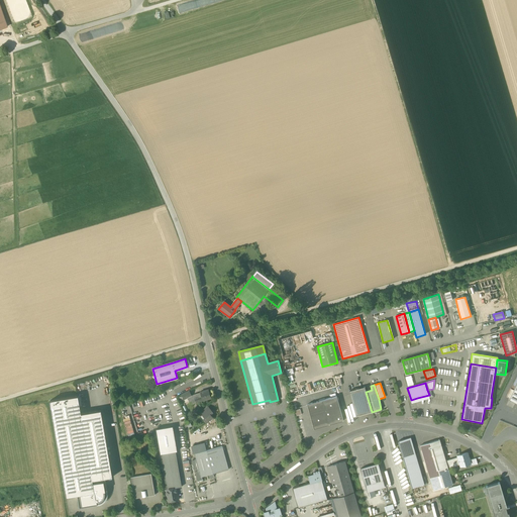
[(356,416),(372,412),(366,392),(365,387),(349,391),(356,416)]
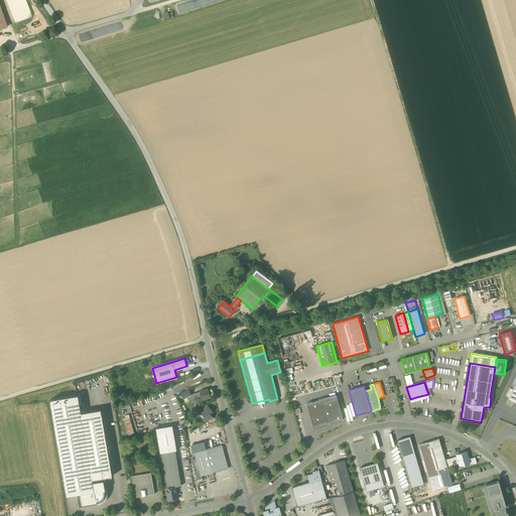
[(181,393),(183,399),(190,395),(188,390),(181,393)]
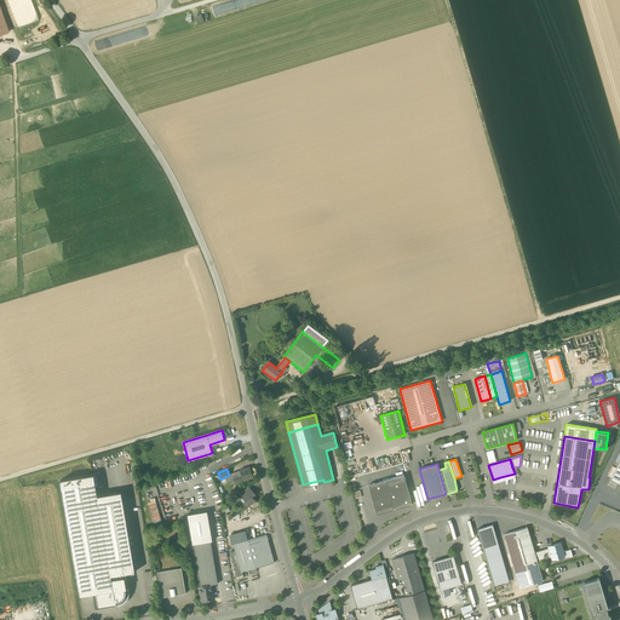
[(240,471),(241,471),(242,476),(244,481),(252,477),(250,469),(240,471)]
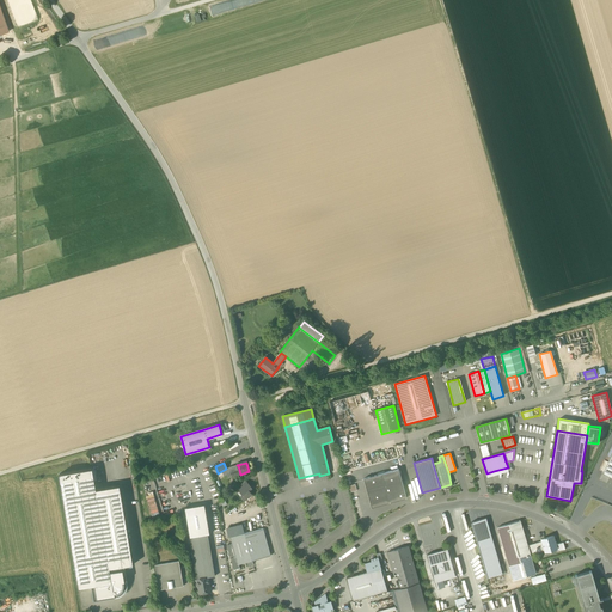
[(121,594),(123,593),(123,594),(123,595),(124,593),(127,592),(127,589),(126,591),(126,589),(126,587),(127,585),(126,581),(127,581),(124,567),(133,564),(120,485),(96,490),(92,469),(59,475),(78,588),(91,586),(93,601),(115,598),(115,597),(117,597),(121,594)]
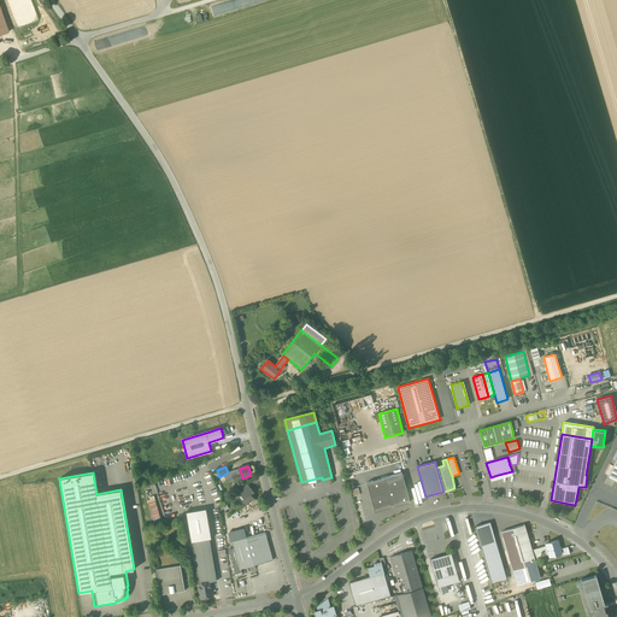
[(366,482),(375,512),(410,503),(401,472),(366,482)]
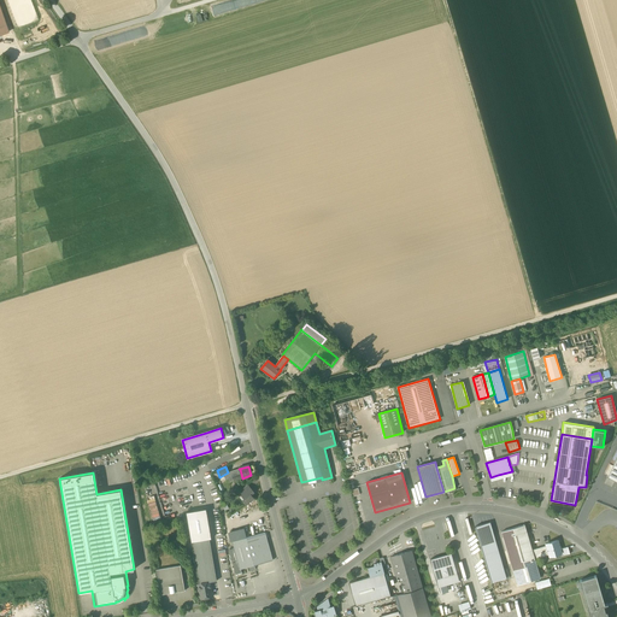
[(242,500),(246,505),(254,498),(251,494),(254,492),(250,487),(244,493),(241,489),(239,492),(244,499),(242,500)]
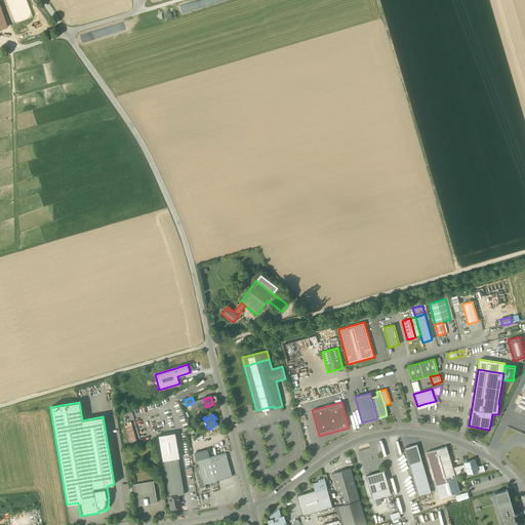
[(126,425),(129,440),(134,439),(131,423),(126,425)]
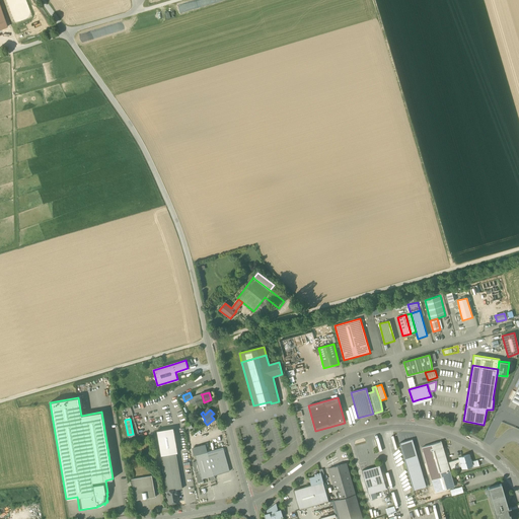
[(156,431),(161,455),(176,453),(177,453),(173,428),(156,431)]
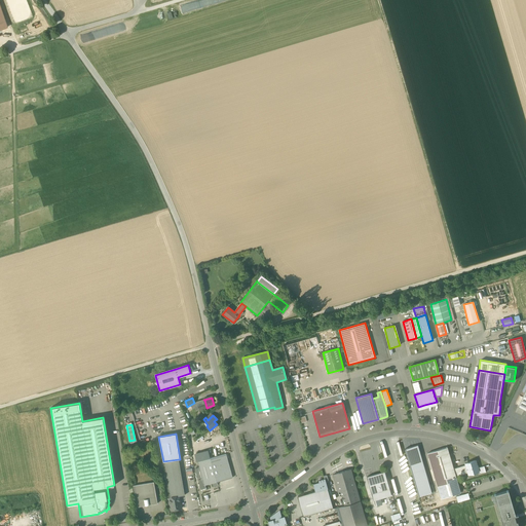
[(405,449),(412,473),(424,468),(417,445),(405,449)]
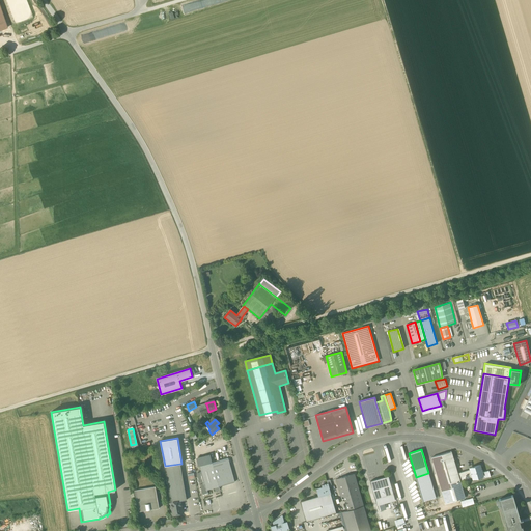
[(465,498),(459,480),(457,473),(451,451),(431,457),(445,503),(465,498)]
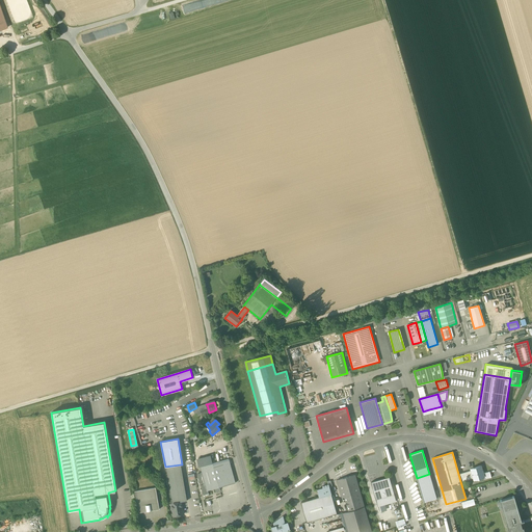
[(198,467),(201,467),(212,463),(210,455),(196,459),(198,467)]
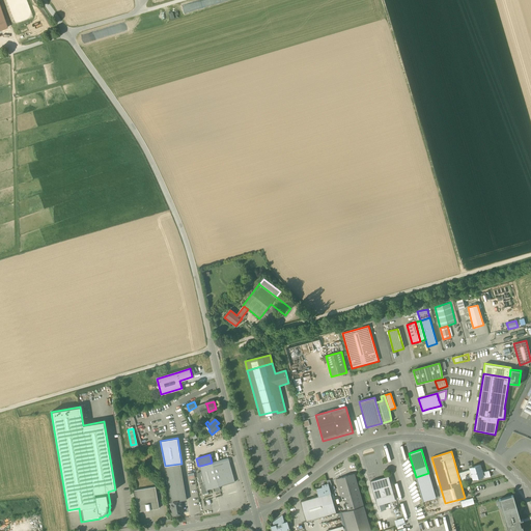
[(219,486),(234,482),(228,458),(212,463),(200,466),(201,472),(206,490),(207,490),(215,487),(219,486)]
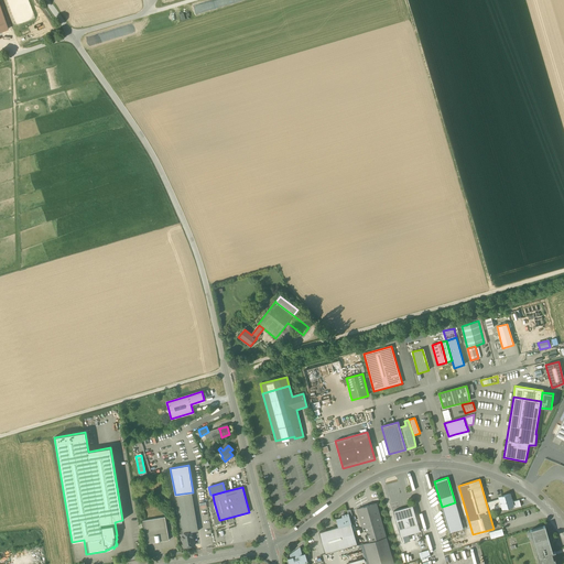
[(175,495),(182,533),(192,532),(198,531),(192,492),(175,495)]
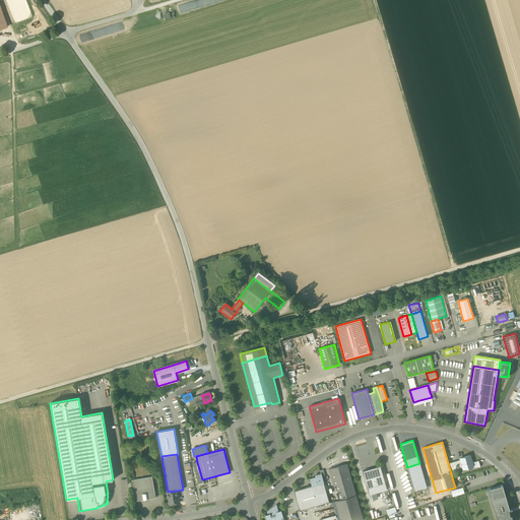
[(462,467),(463,469),(473,466),(472,463),(472,462),(472,461),(471,460),(470,455),(460,458),(460,460),(462,467)]
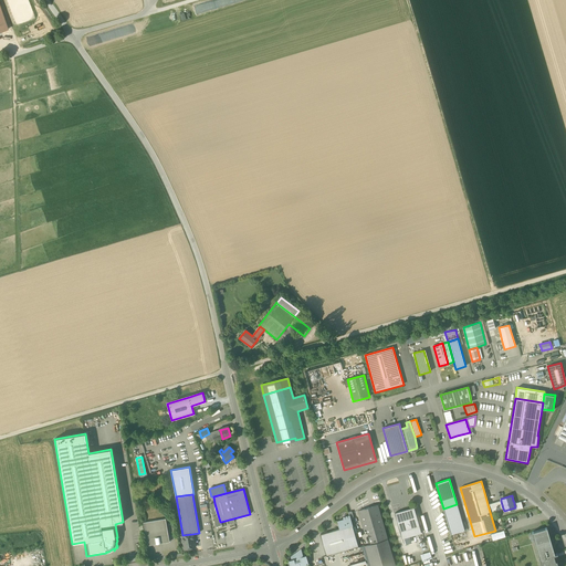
[(501,501),(488,504),(490,512),(503,509),(501,501)]
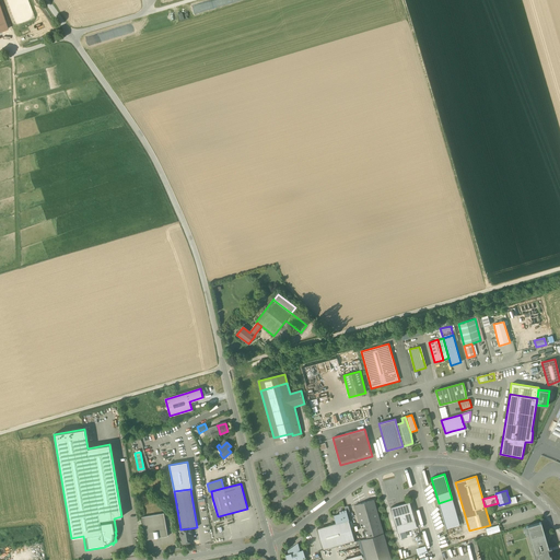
[(219,520),(219,516),(218,516),(212,498),(208,499),(213,521),(219,520)]
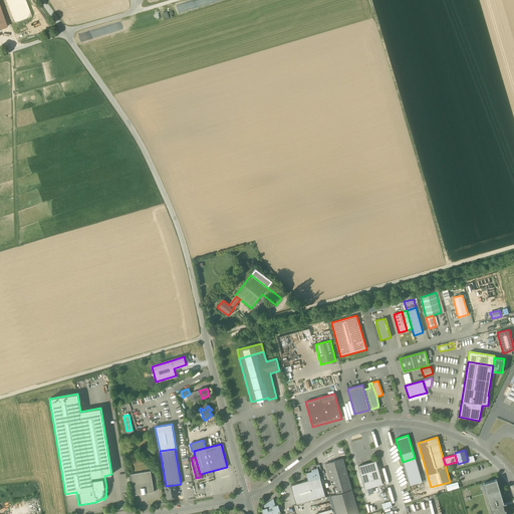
[(415,458),(403,462),(409,485),(422,481),(415,458)]
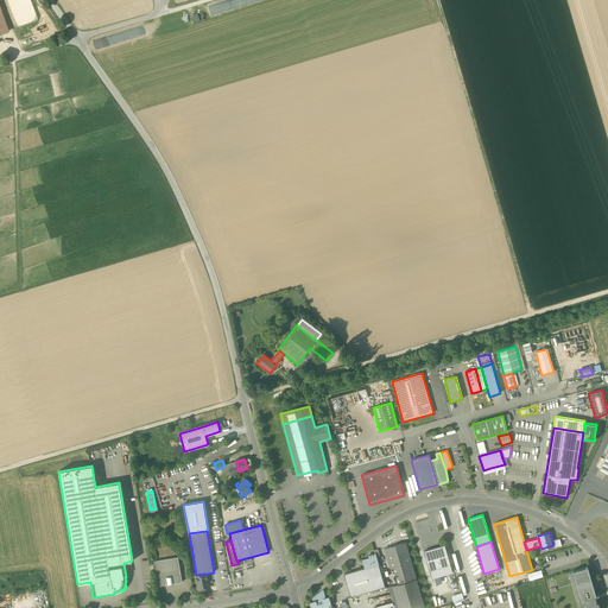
[(392,586),(398,607),(424,607),(405,543),(385,549),(391,569),(393,568),(398,584),(392,586)]
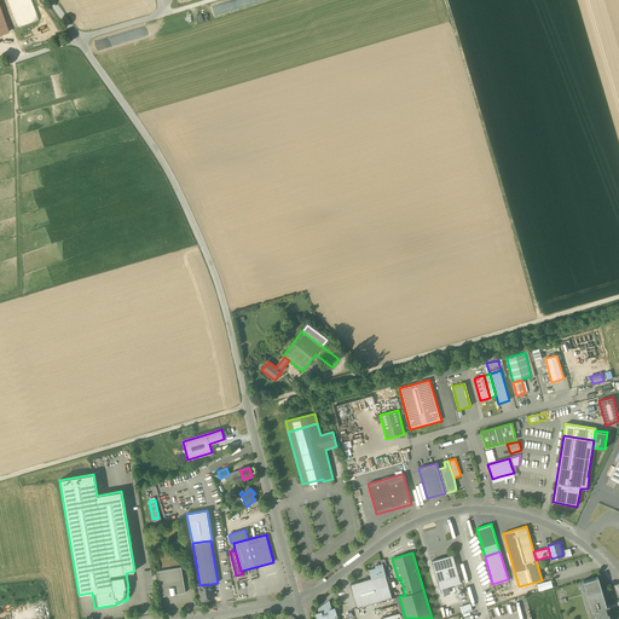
[(432,561),(440,589),(441,589),(445,588),(461,583),(452,555),(432,561)]
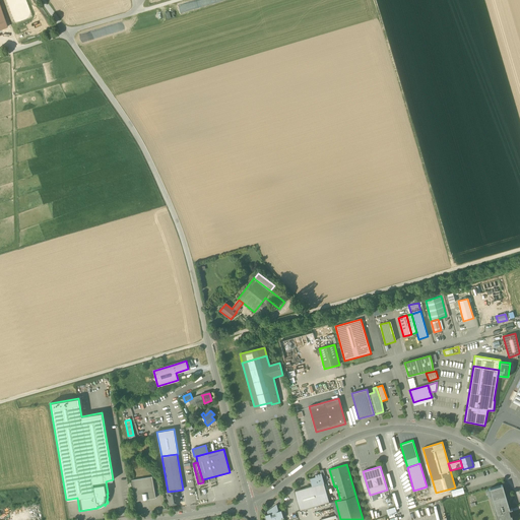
[(312,485),(324,482),(322,477),(321,473),(315,475),(316,477),(312,478),(313,481),(311,482),(312,485)]
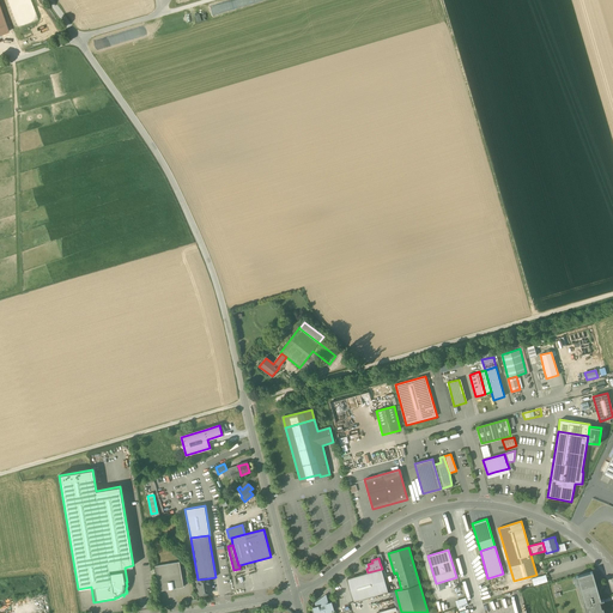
[(156,565),(159,590),(169,589),(169,587),(174,586),(174,588),(183,587),(180,562),(156,565)]
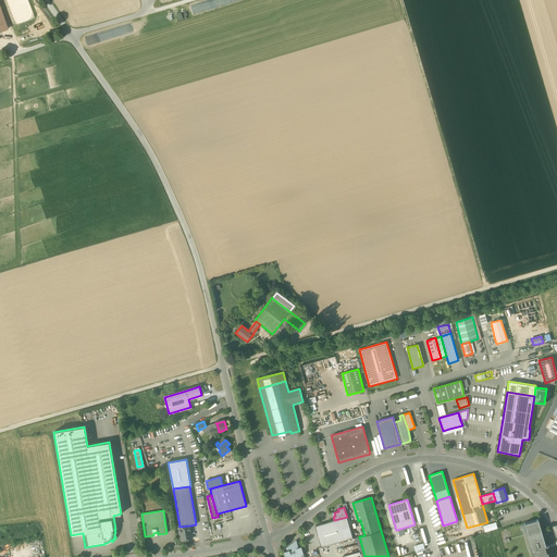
[(237,514),(219,519),(220,523),(238,518),(237,514)]
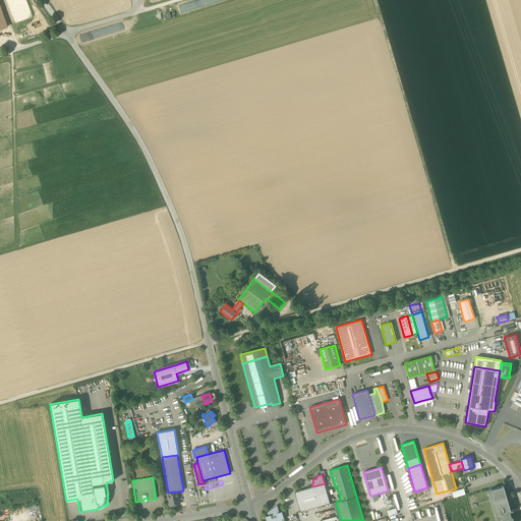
[(294,491),(300,512),(330,503),(325,483),(312,486),(294,491)]
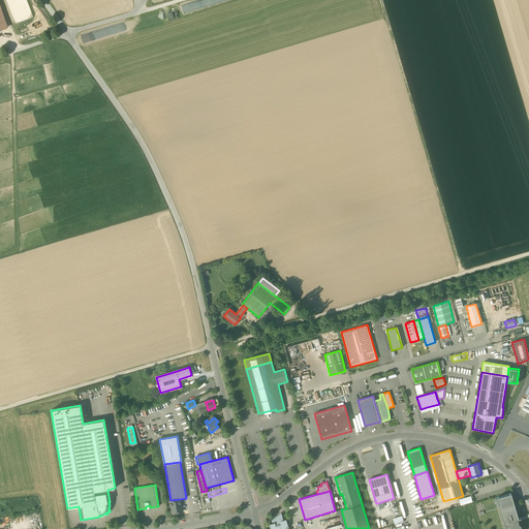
[(504,525),(505,528),(521,528),(520,524),(519,525),(518,522),(521,521),(520,521),(520,519),(521,518),(518,518),(510,493),(497,497),(504,522),(503,523),(504,523),(504,525)]
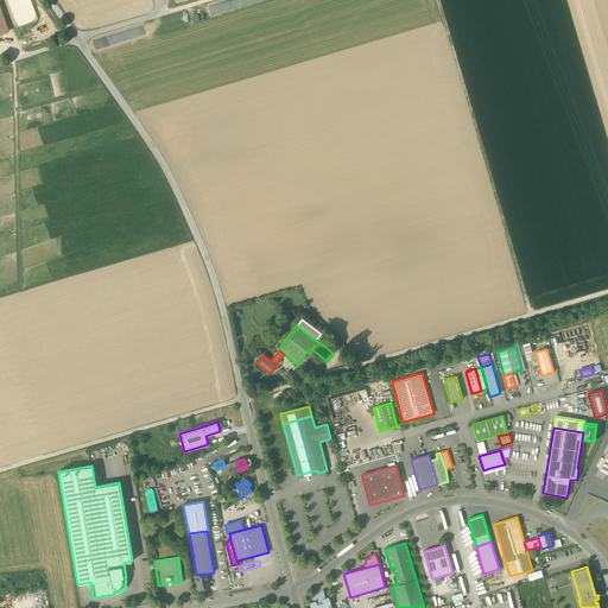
[(527,580),(542,577),(540,570),(526,572),(527,580)]
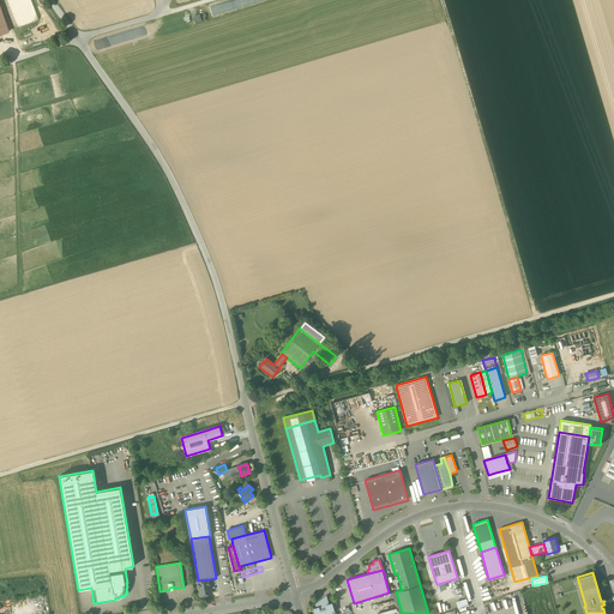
[(198,581),(200,595),(211,593),(209,579),(198,581)]
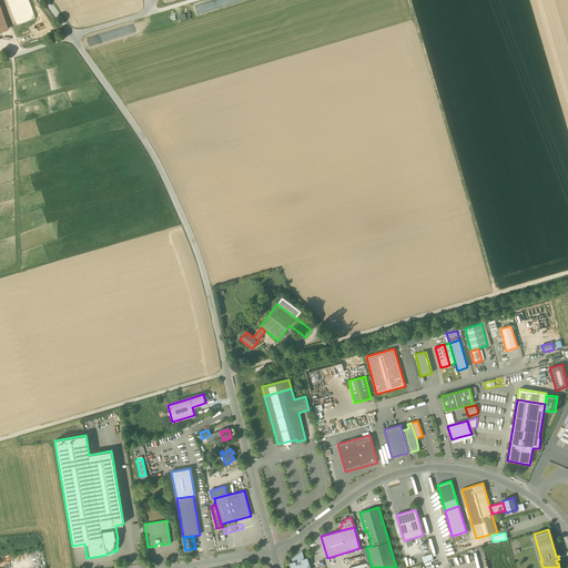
[(422,557),(424,564),(434,560),(432,555),(422,557)]
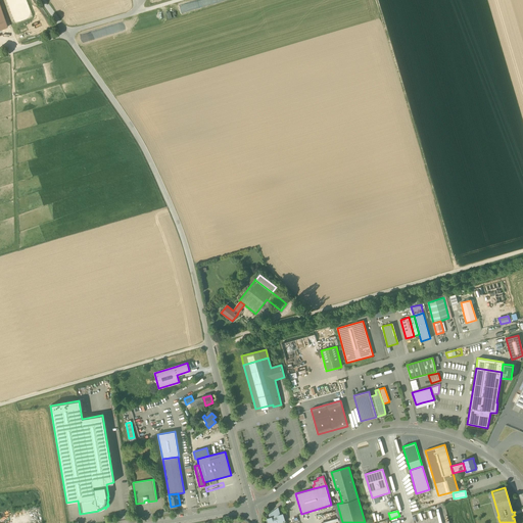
[(282,513),(280,514),(270,517),(267,518),(268,522),(277,522),(285,521),(282,513)]
